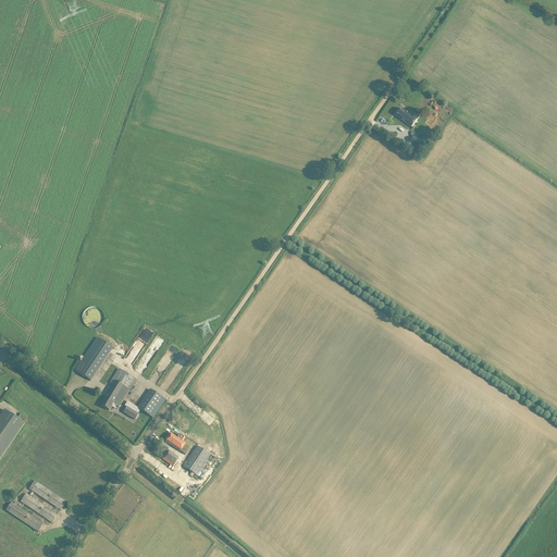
[(395,115),(399,119),(412,127),(420,116),(412,111),(408,108),(406,112),(399,109),(395,115)]
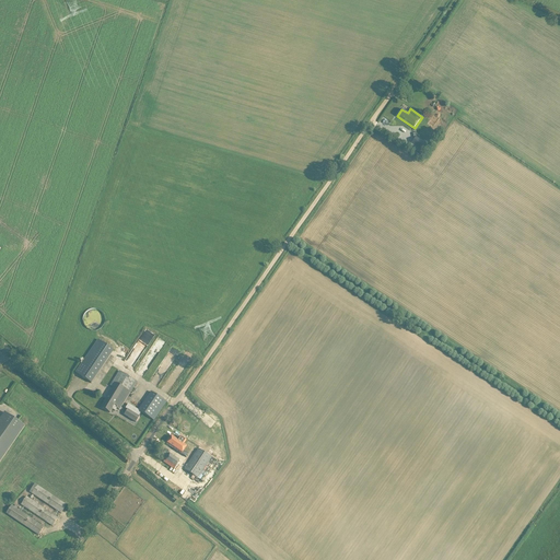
[(429,125),(434,127),(441,112),(435,109),(429,125)]
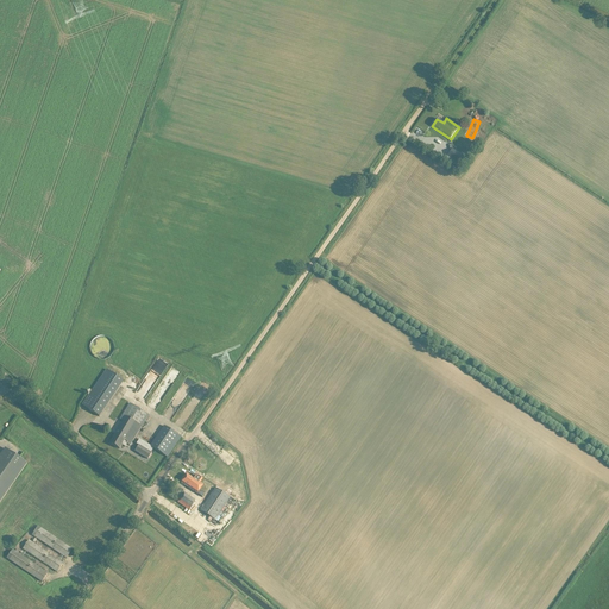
[(482,133),(477,142),(482,144),(487,137),(493,129),(488,125),(482,133)]
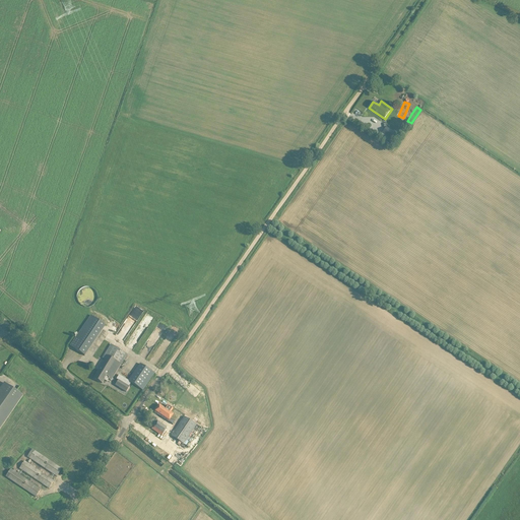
[(387,127),(382,133),(393,141),(398,134),(387,127)]
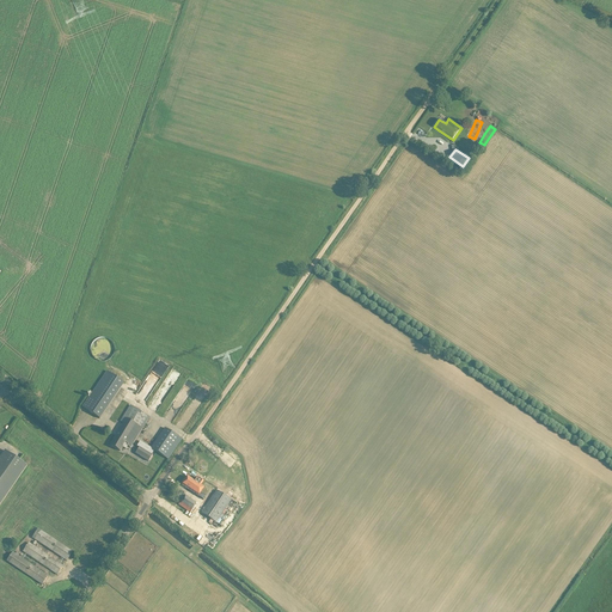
[(96,359),(111,355),(108,337),(96,340),(97,343),(92,344),(93,348),(96,359)]
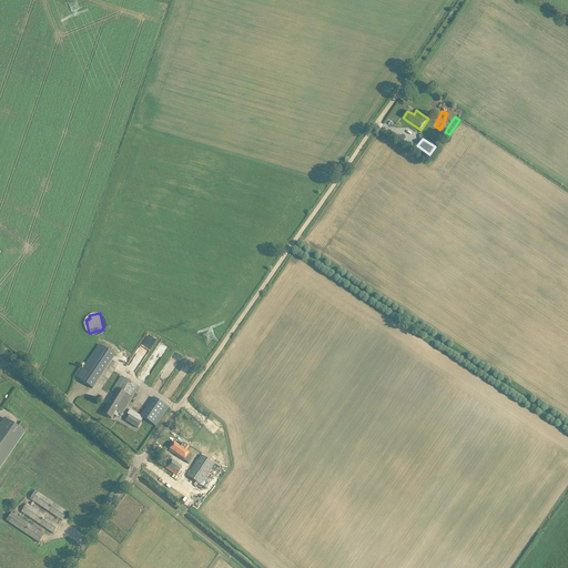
[(92,388),(95,384),(115,355),(99,344),(80,373),(77,377),(92,388)]
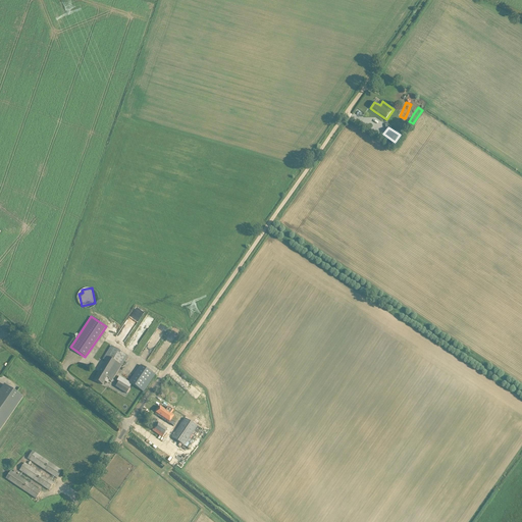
[(111,382),(114,377),(127,356),(111,346),(103,359),(106,361),(94,379),(102,384),(105,381),(107,383),(109,380),(111,382)]
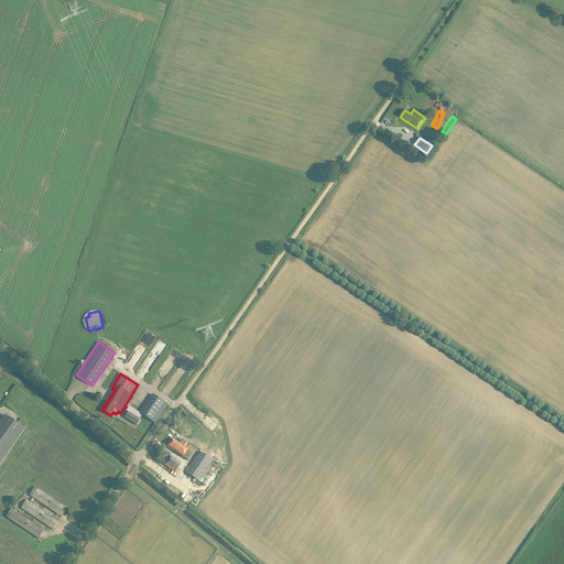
[(175,386),(181,378),(174,373),(170,382),(175,386)]
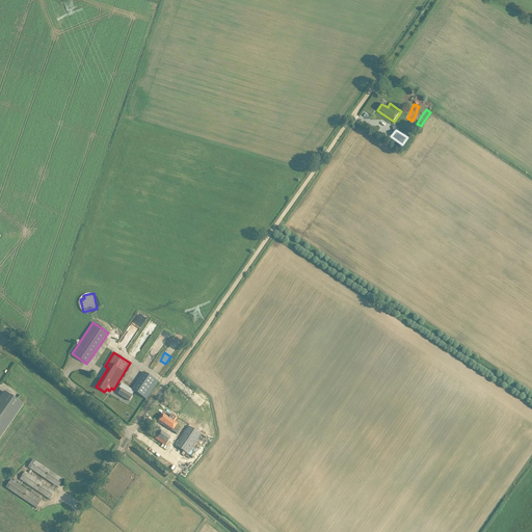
[(145,399),(157,382),(158,382),(143,372),(132,390),(145,399)]
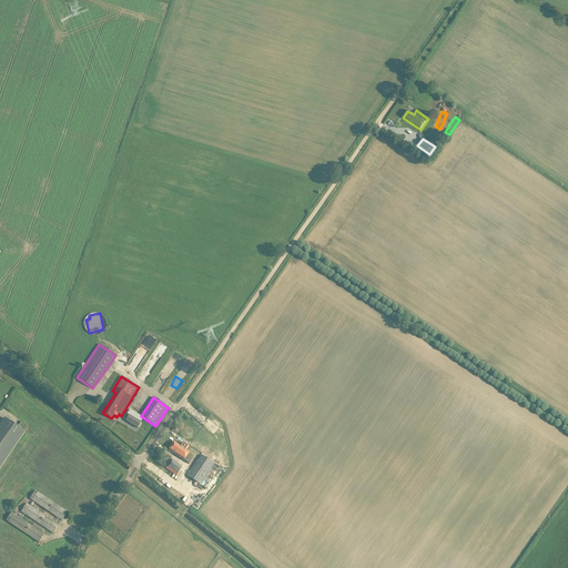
[(133,417),(130,423),(138,428),(142,423),(134,418),(135,417),(133,415),(132,417),(133,417)]
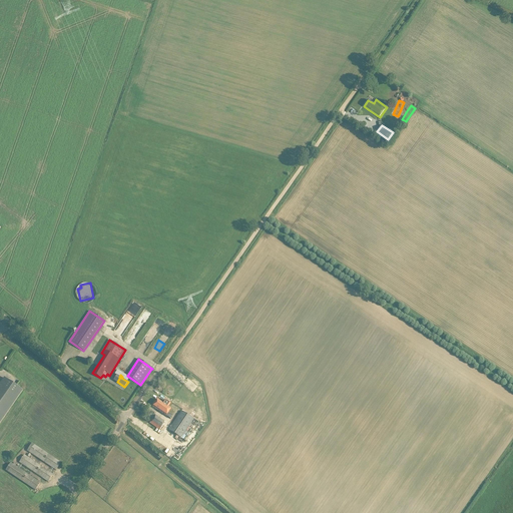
[(0,384),(0,423),(23,390),(4,378),(0,384)]
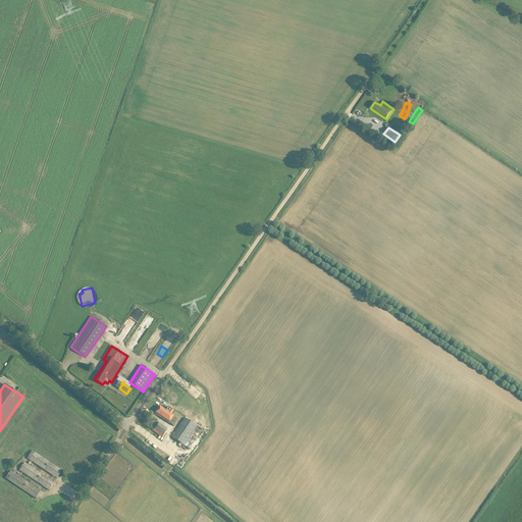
[(160,407),(156,414),(160,417),(173,426),(175,423),(171,421),(174,416),(171,414),(173,411),(172,410),(168,407),(166,410),(160,407)]
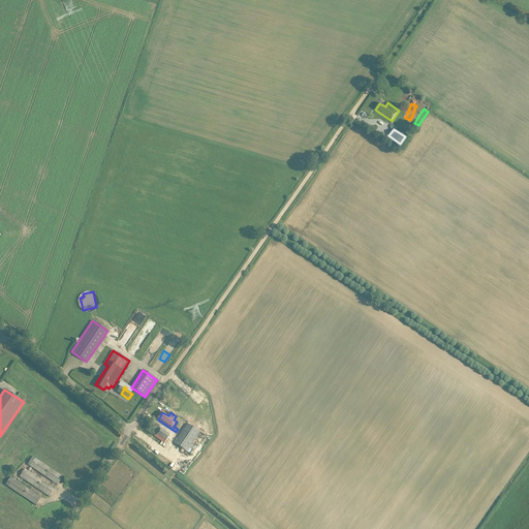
[(178,438),(174,443),(187,453),(199,432),(187,424),(185,427),(178,438)]
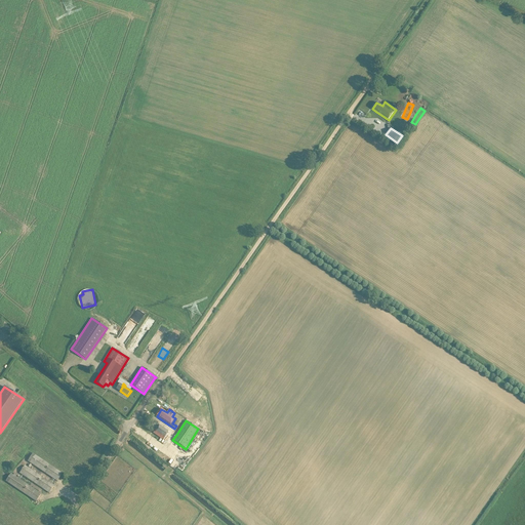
[(168,432),(162,428),(158,425),(153,433),(163,440),(167,434),(168,432)]
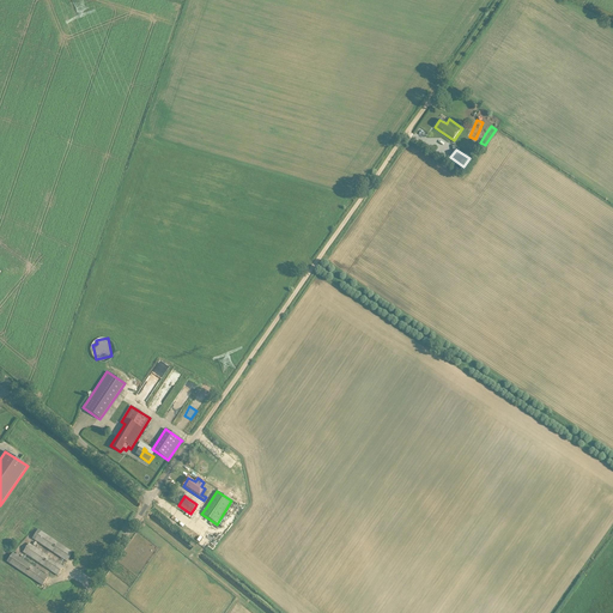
[(32,539),(35,540),(67,562),(73,553),(41,532),(38,530),(32,539)]
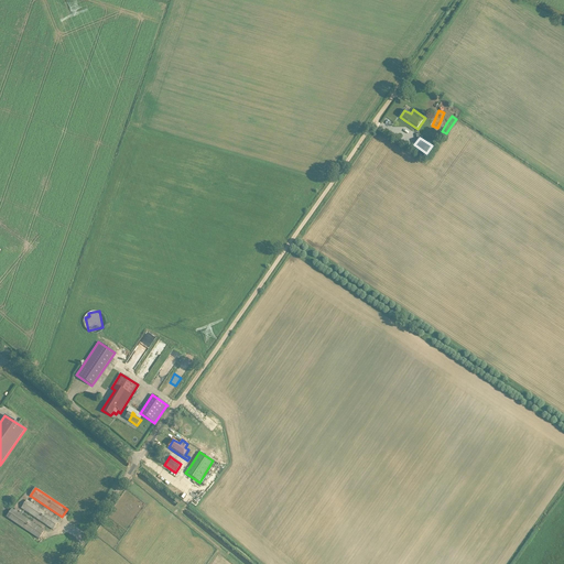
[(21,508),(23,510),(53,530),(58,521),(29,502),(26,500),(21,508)]
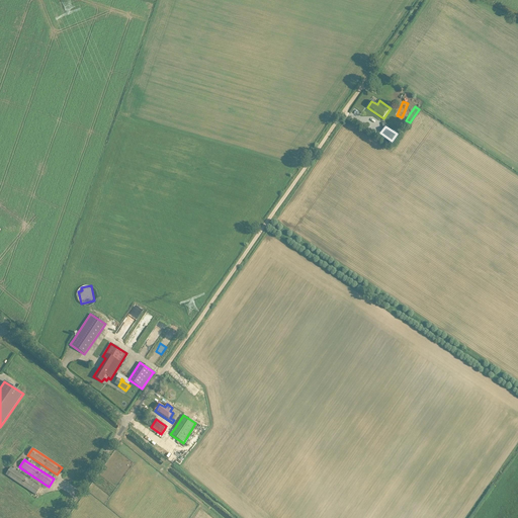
[(9,469),(6,475),(8,477),(31,492),(32,493),(35,495),(40,488),(36,485),(19,473),(20,470),(18,469),(17,471),(15,470),(16,467),(15,466),(13,469),(11,467),(9,469)]
